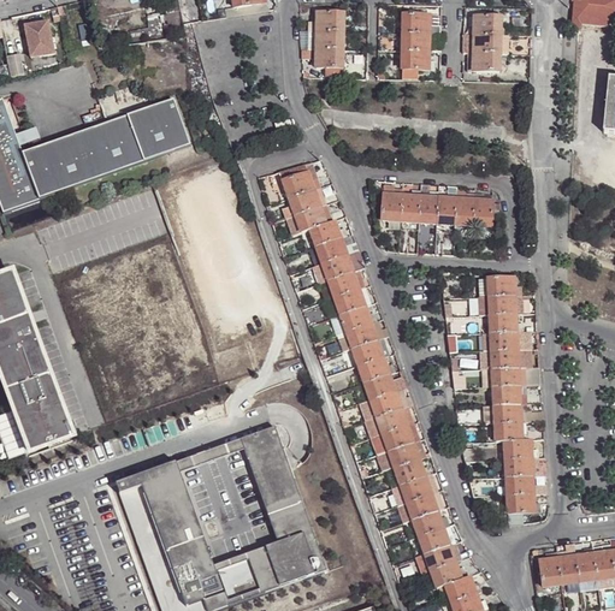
[(164,0),(166,10),(170,27),(184,24),(179,0),(164,0)]
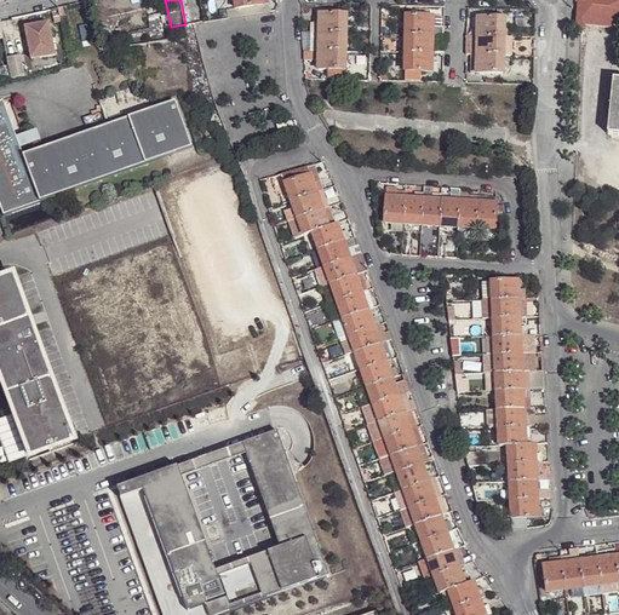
[(578,0),(575,22),(582,23),(580,27),(580,30),(584,30),(585,22),(612,24),(614,22),(618,18),(618,0),(578,0)]
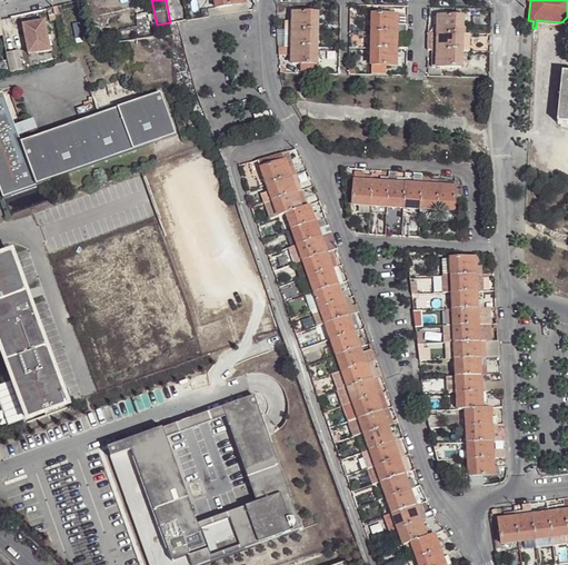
[(200,7),(201,15),(241,9),(239,1),(216,5),(200,7)]
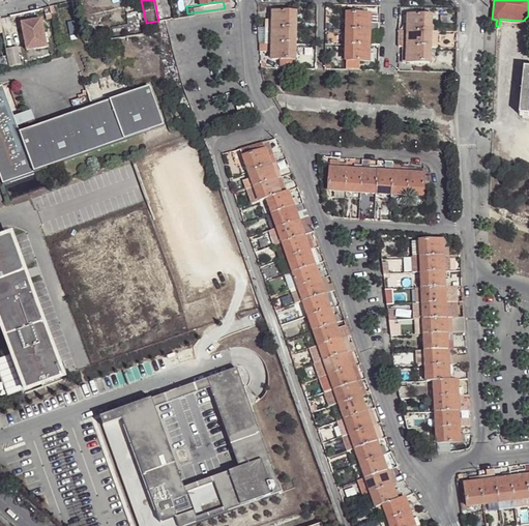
[(146,23),(143,8),(124,12),(125,22),(125,23),(126,29),(136,26),(135,21),(140,21),(140,24),(146,23)]
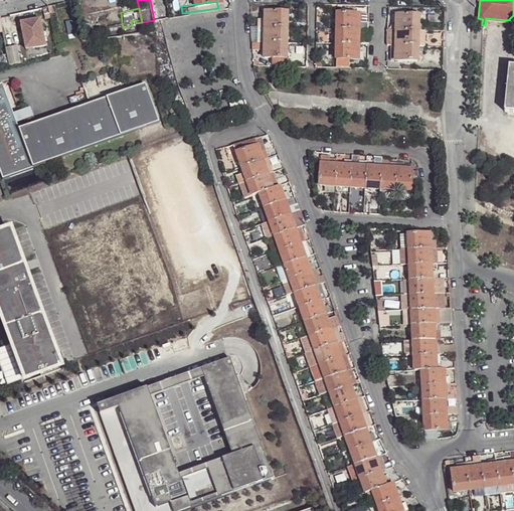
[(265,25),(287,26),(287,9),(265,8),(264,16),(265,25)]
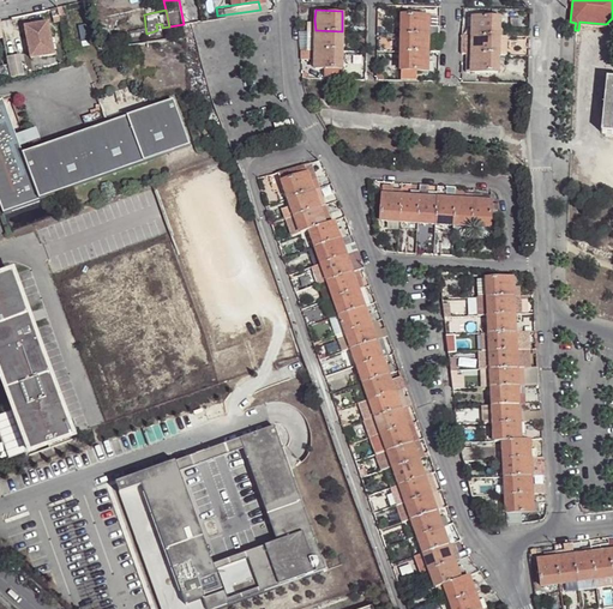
[(402,12),(401,31),(427,32),(427,23),(428,13),(402,12)]
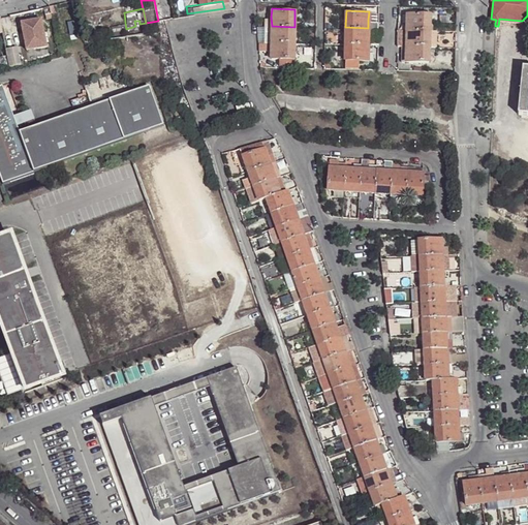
[(407,29),(429,30),(430,12),(408,12),(407,21),(407,29)]
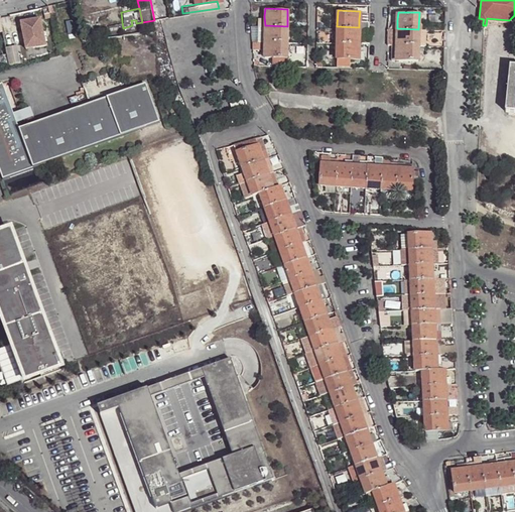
[(35,35),(43,33),(39,15),(20,19),(24,41),(35,39),(35,35)]
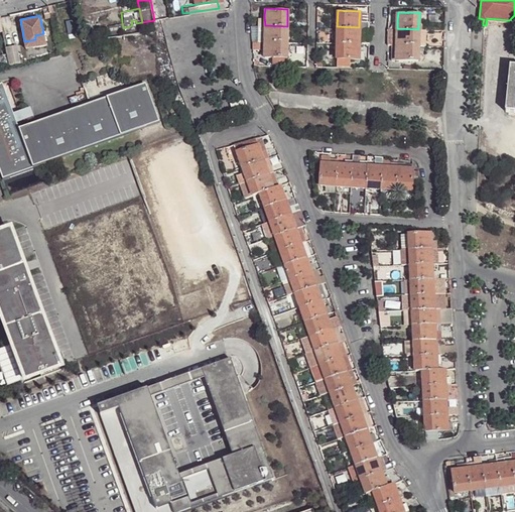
[(264,39),(286,40),(287,26),(265,25),(264,39)]
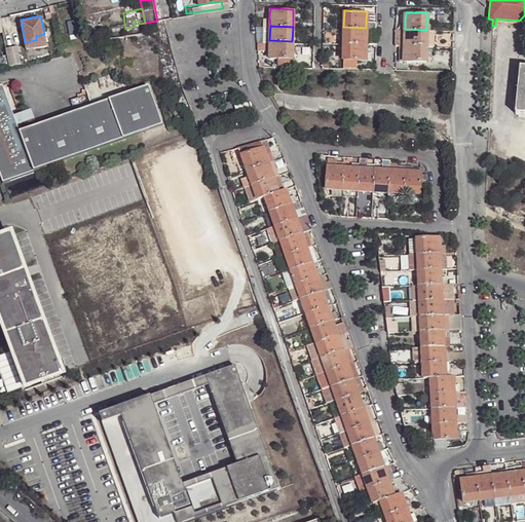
[(366,28),(343,27),(343,43),(366,43),(366,36),(366,28)]
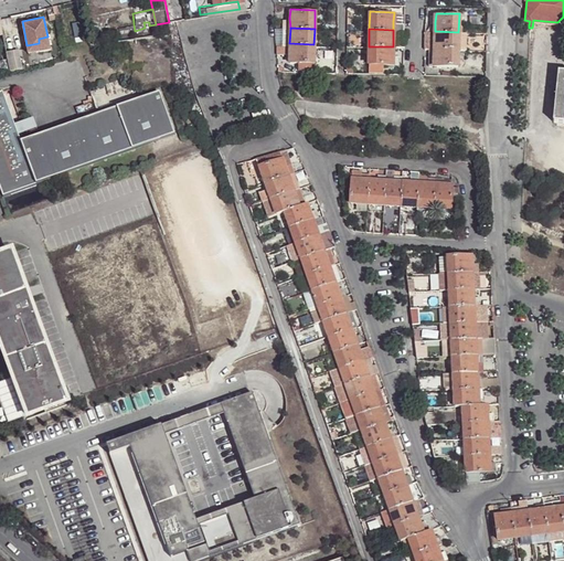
[(428,48),(435,48),(435,31),(425,30),(425,48),(428,48)]
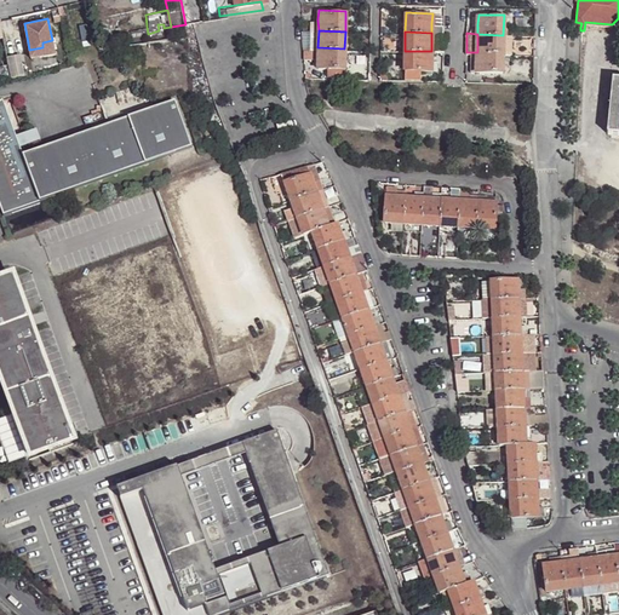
[(477,52),(503,53),(503,35),(477,34),(477,52)]
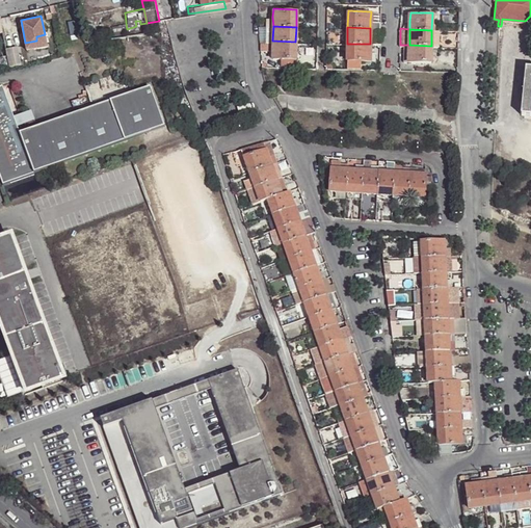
[(46,44),(45,34),(36,36),(36,41),(37,46),(46,44)]
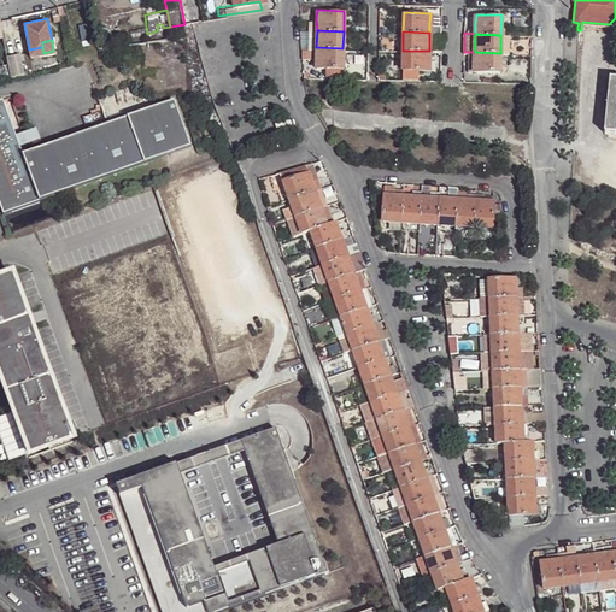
[(342,68),(342,48),(316,47),(316,57),(316,66),(342,68)]
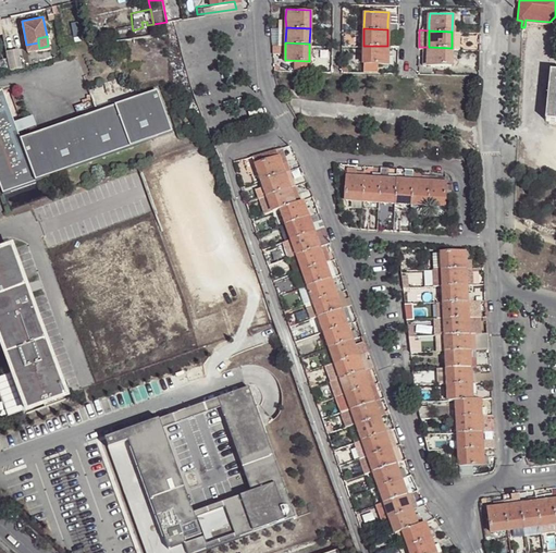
[(387,46),(363,46),(362,62),(379,62),(386,62),(387,53),(387,46)]
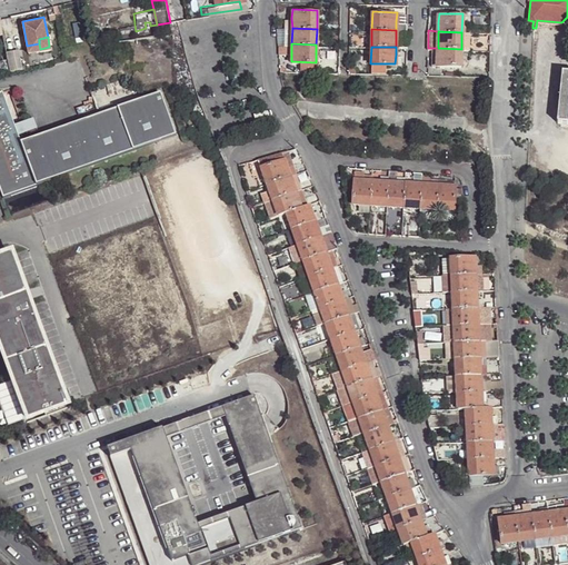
[(460,66),(461,49),(438,48),(437,65),(460,66)]
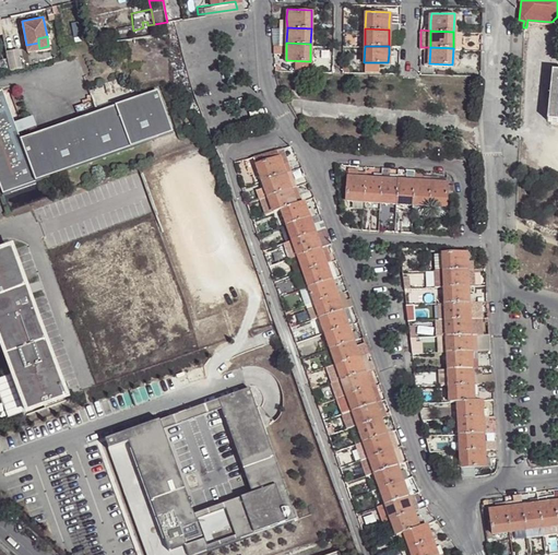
[(14,52),(6,54),(8,68),(16,66),(14,52)]
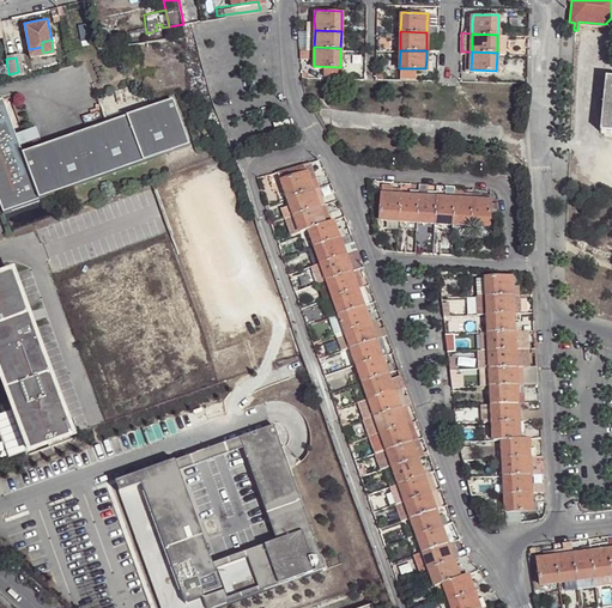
[(611,129),(611,74),(605,74),(600,128),(611,129)]
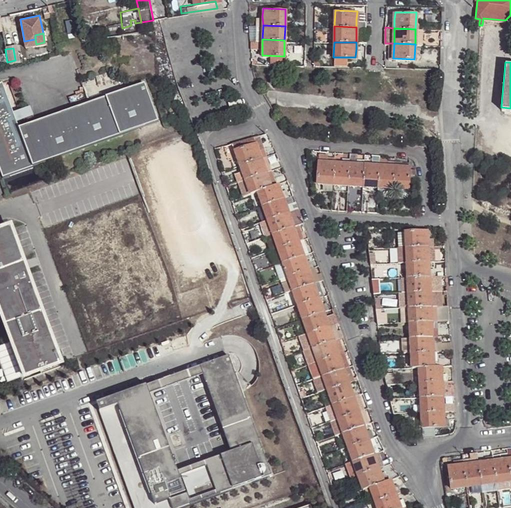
[(3,81),(0,82),(0,163),(5,176),(160,116),(145,78),(21,126),(17,118),(14,111),(3,81)]
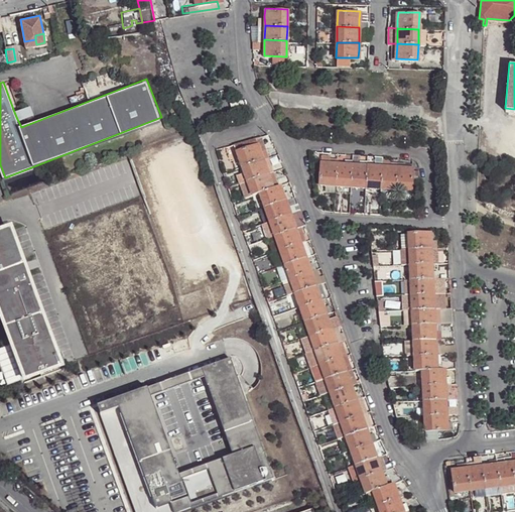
[(30,106),(21,110),(24,117),(33,113),(30,106)]
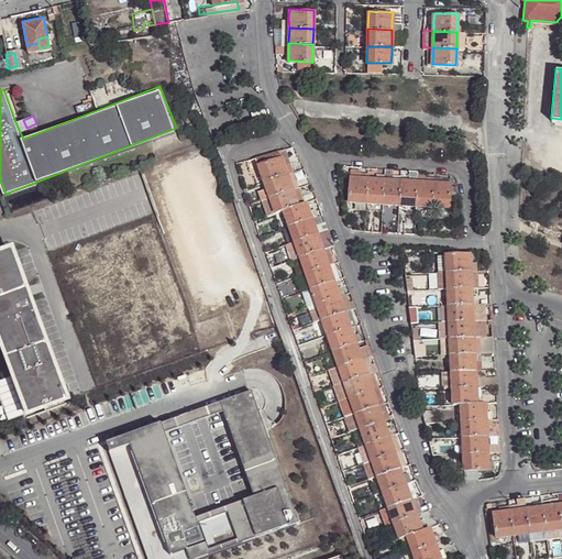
[(23,120),(15,122),(19,130),(26,128),(23,120)]
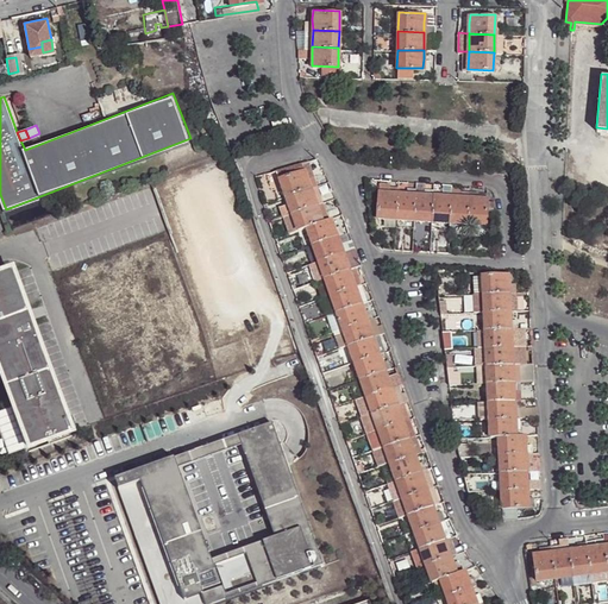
[(307,158),(301,161),(305,169),(307,178),(313,176),(307,158)]
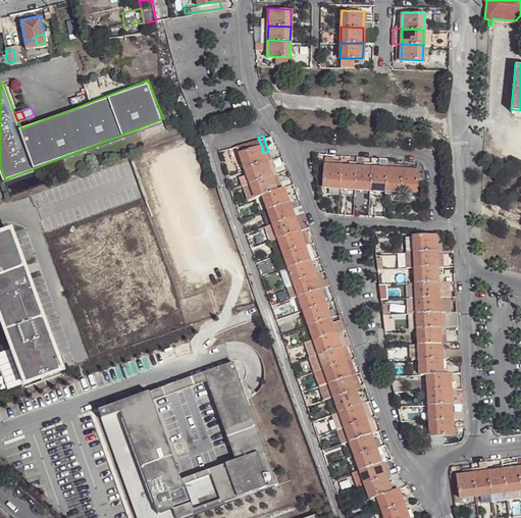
[(239,152),(261,145),(258,138),(237,144),(239,152)]
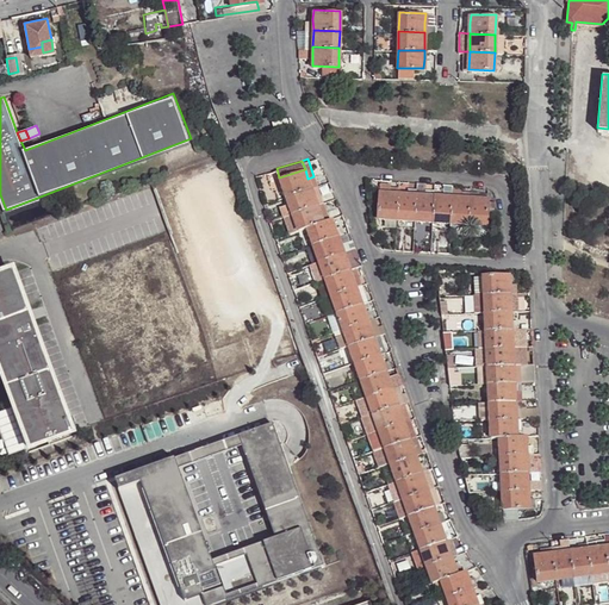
[(308,179),(305,169),(279,178),(286,197),(311,188),(308,179)]
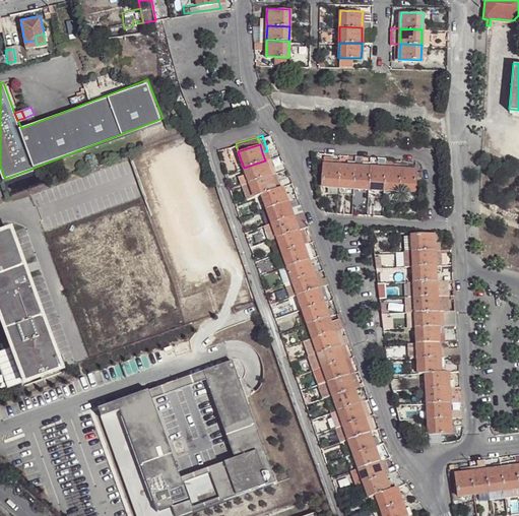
[(322,186),(337,187),(338,164),(338,159),(331,158),(331,156),(323,156),(322,186)]
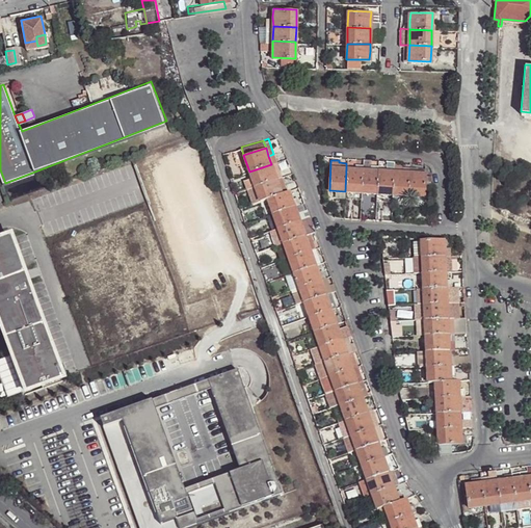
[(395,165),(393,193),(396,193),(396,202),(408,203),(408,194),(409,170),(410,165),(401,165),(401,162),(395,161),(395,165)]
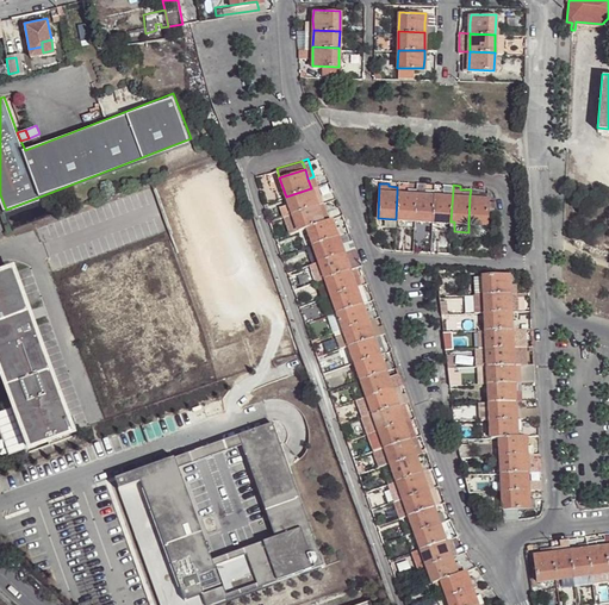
[(281,206),(285,214),(322,203),(319,194),(316,186),(311,188),(286,197),(289,204),(281,206)]
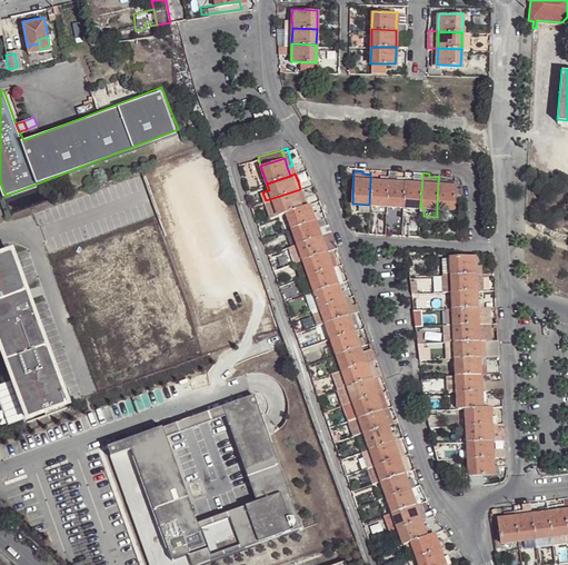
[(369,205),(387,205),(388,180),(388,175),(379,175),(379,180),(370,179),(369,205)]
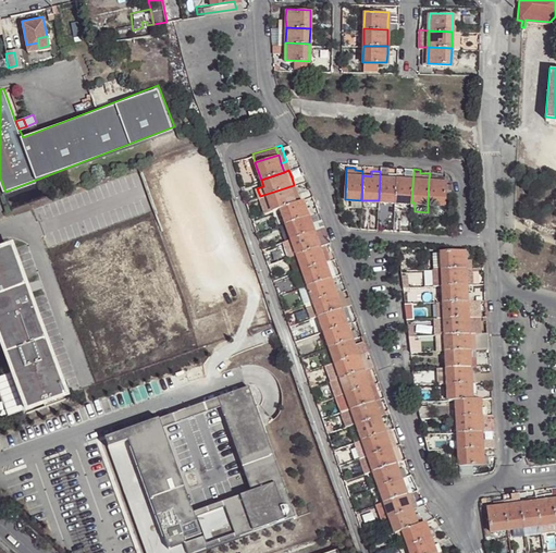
[(380,176),(379,200),(395,201),(396,177),(396,172),(388,171),(388,176),(380,176)]
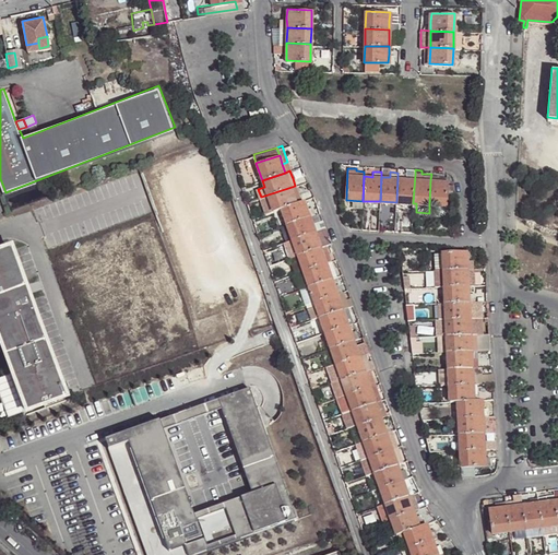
[(398,178),(396,202),(413,203),(415,174),(406,173),(406,178),(398,178)]
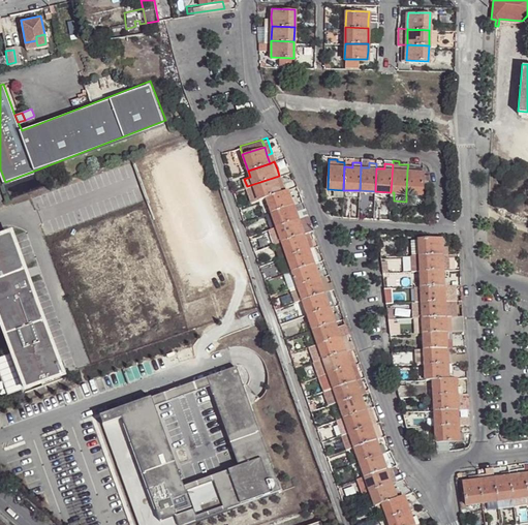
[(407,170),(406,193),(410,193),(410,202),(422,203),(422,194),(424,165),(415,165),(415,171),(407,170)]
